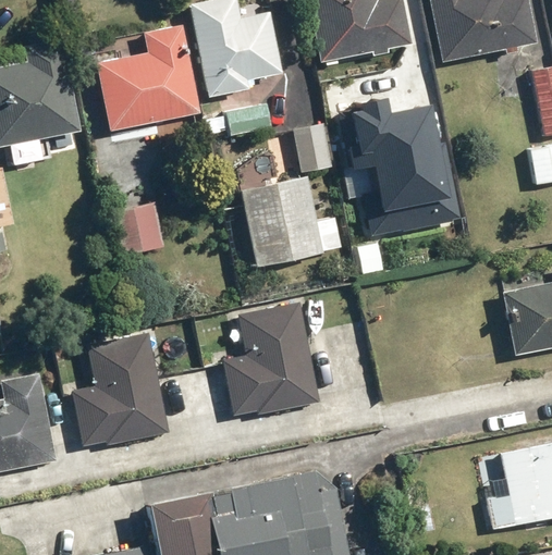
[(211,0),(189,4),(208,97),(248,89),(247,81),(281,74),(268,12),(238,17),(235,0),(211,0)]
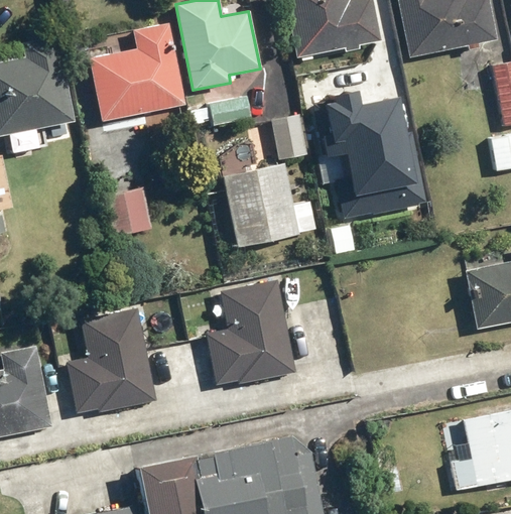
[(285,0),(297,58),(381,40),(372,0),(285,0)]
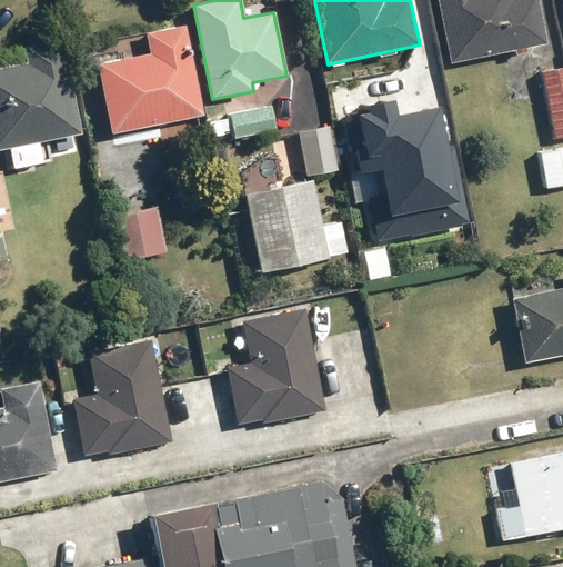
[(438,0),(451,63),(546,45),(538,0),(438,0)]
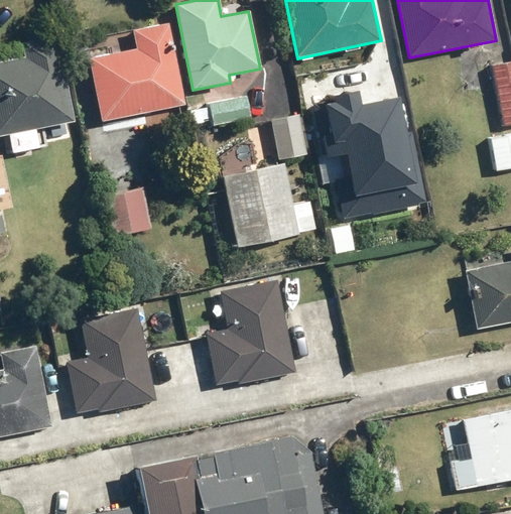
[(89,58),(103,122),(185,105),(168,23),(132,30),(136,48),(89,58)]
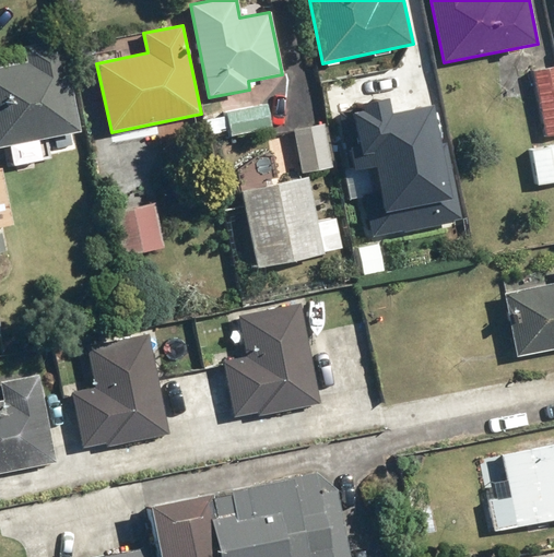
[(0,69),(0,147),(81,132),(62,42),(25,49),(28,63),(0,69)]
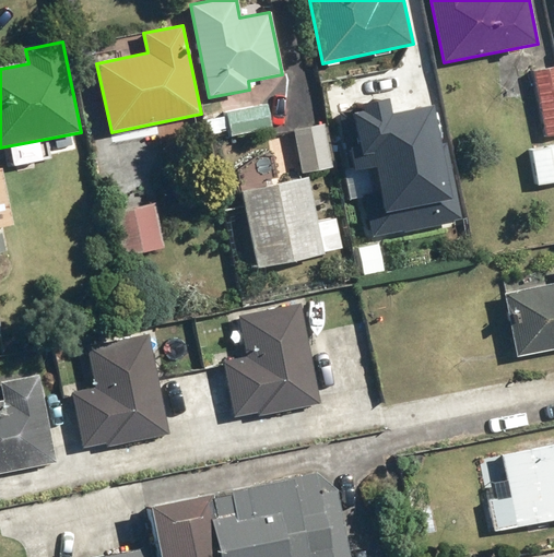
[(533,73),(546,138),(553,137),(553,69),(533,73)]
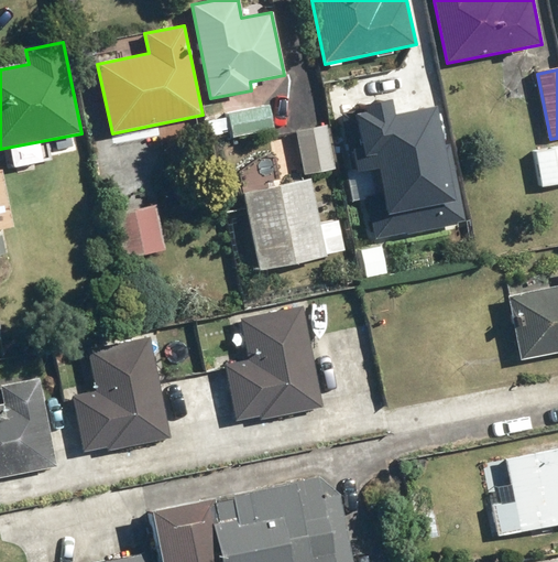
[(349,112),(359,165),(375,162),(380,188),(367,192),(375,239),(465,222),(453,163),(445,165),(433,104),(392,111),(389,95),(360,100),(362,109),(349,112)]
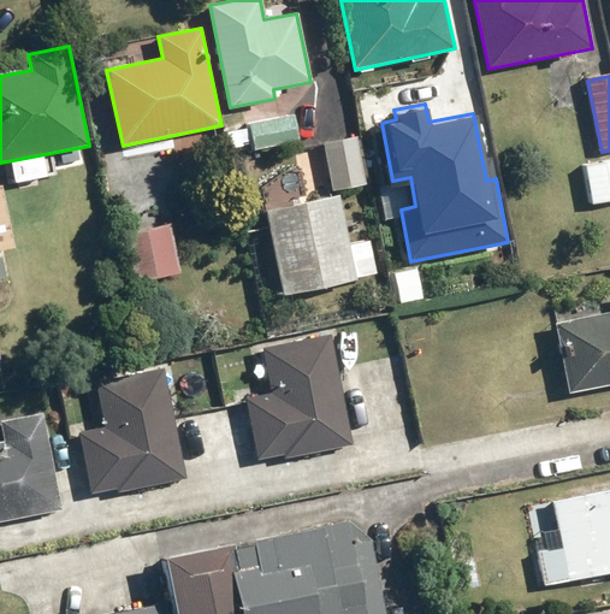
[(250,125),(255,152),(300,142),(295,116),(250,125)]
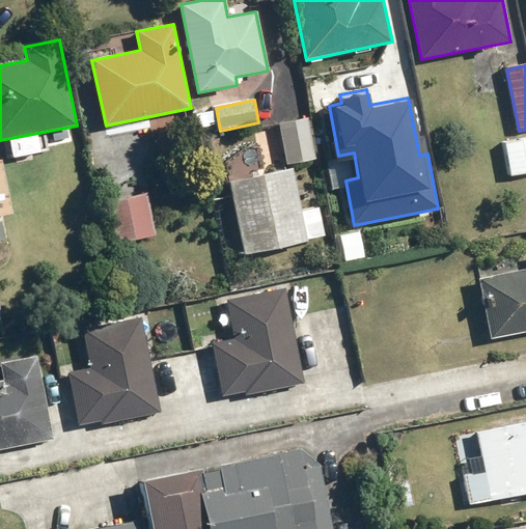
[(280,124),(288,165),(317,159),(309,118),(280,124)]
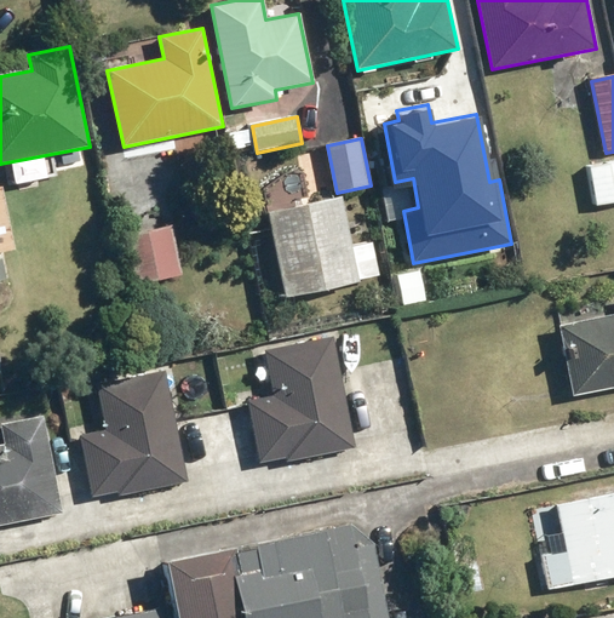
[(613,161),(589,167),(597,207),(613,202),(613,161)]
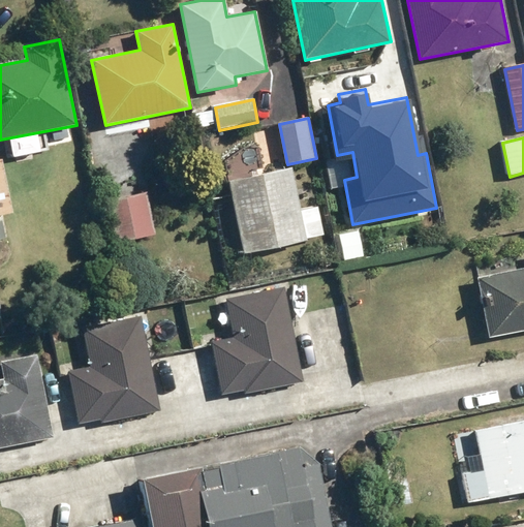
[(0,160),(0,216),(13,213),(3,160),(0,160)]
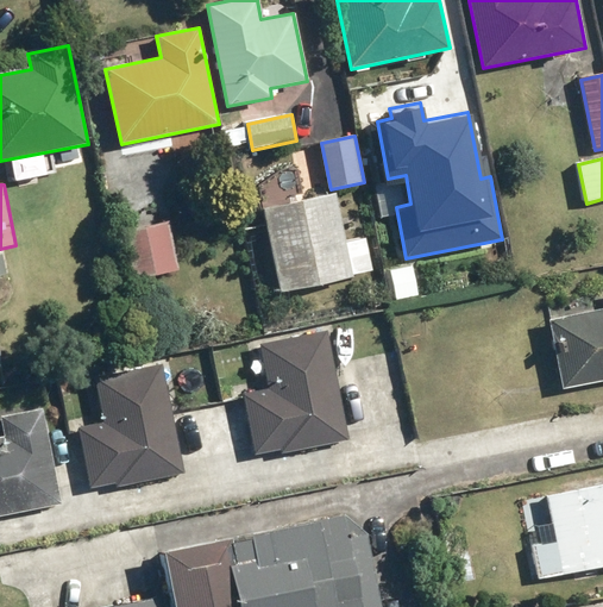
[(263,207),(280,292),(352,277),(352,275),(374,270),(366,237),(345,241),(334,193),(263,207)]
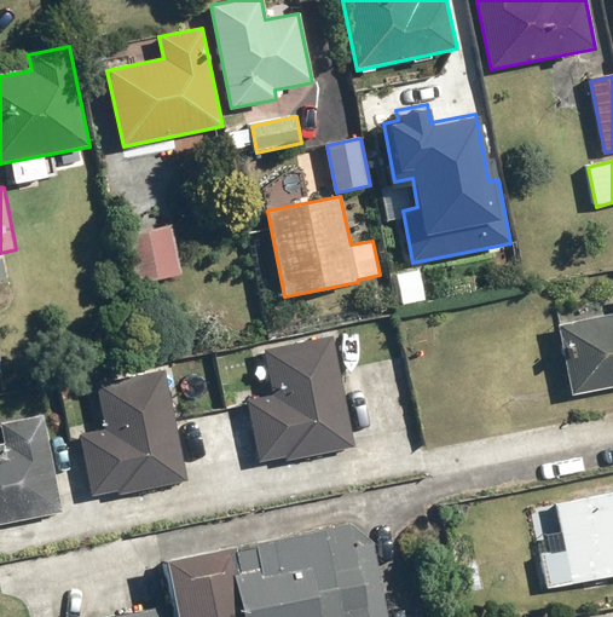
[(123,236),(133,284),(183,275),(172,225),(123,236)]
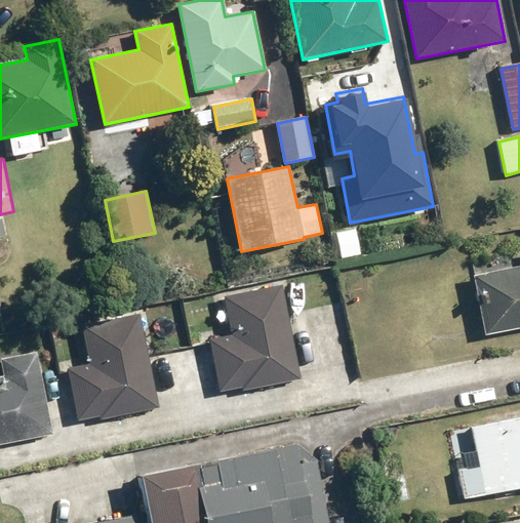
[(519,265),(473,275),(485,335),(519,327),(519,265)]
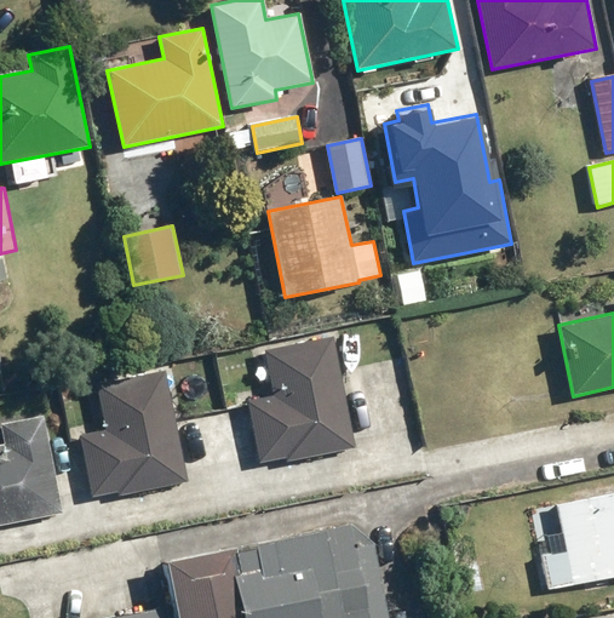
[(248,401),(260,464),(291,458),(291,461),(356,447),(333,337),(264,350),(274,396),(248,401)]
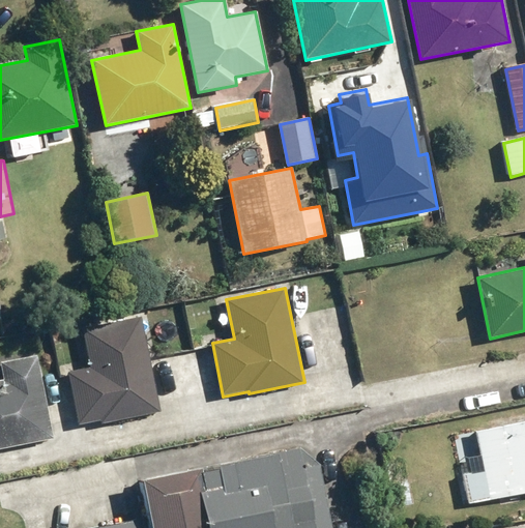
[(70,372),(82,424),(107,419),(108,421),(162,411),(142,317),(85,328),(93,367),(70,372)]
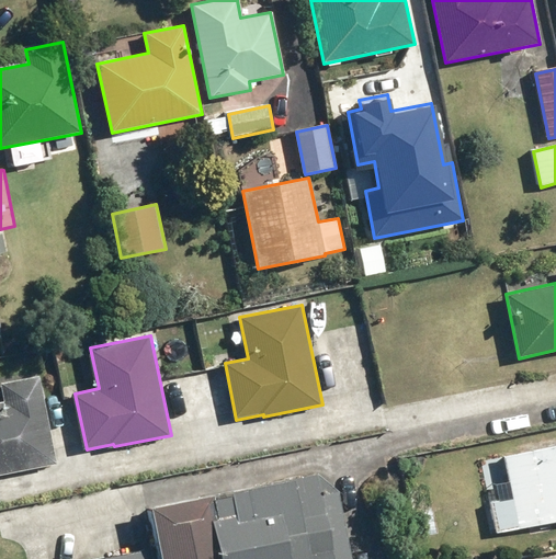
[(0,475),(57,463),(38,377),(2,384),(7,401),(0,402),(0,475)]
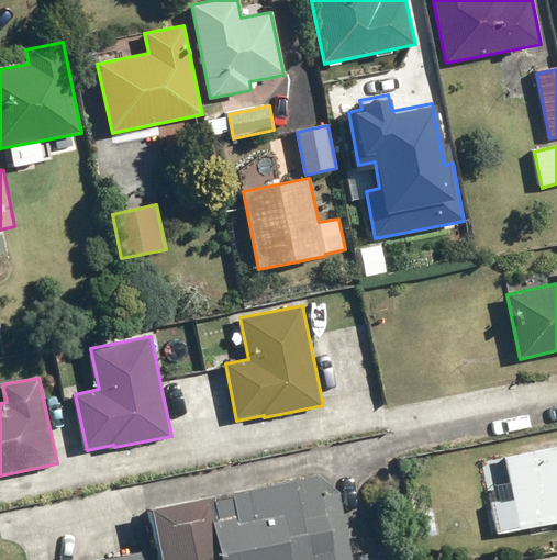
[(556,447),(504,458),(519,530),(556,522),(556,447)]
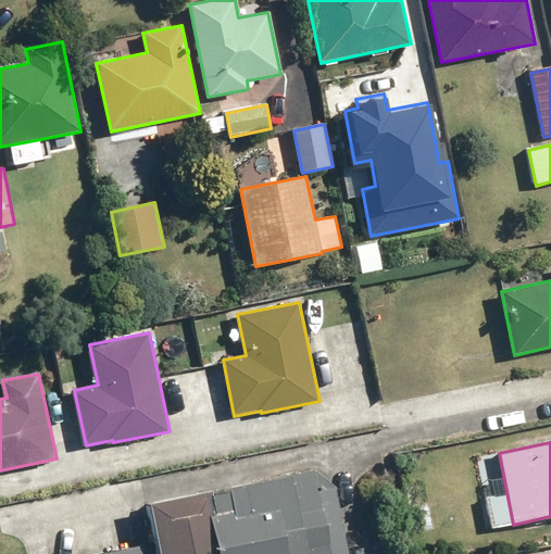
[(147,503),(157,553),(348,553),(335,487),(317,471),(147,503)]
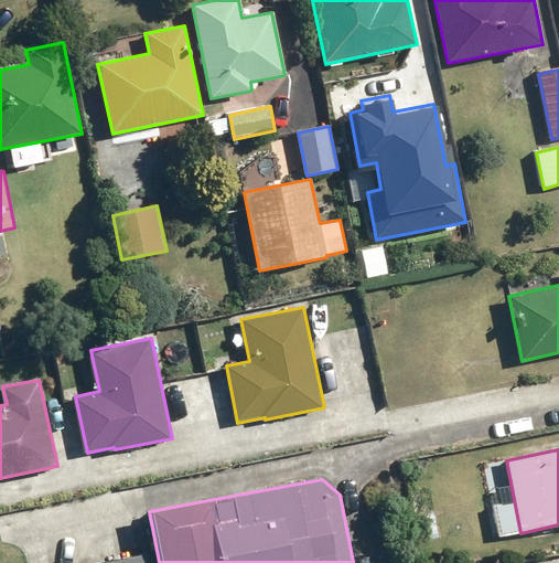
All buildings are outlined.
